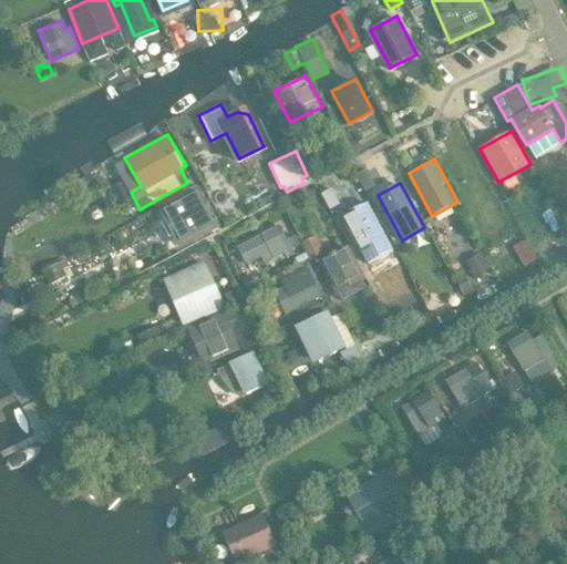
[(164,203),(157,206),(179,247),(219,226),(197,185),(195,186),(164,203)]
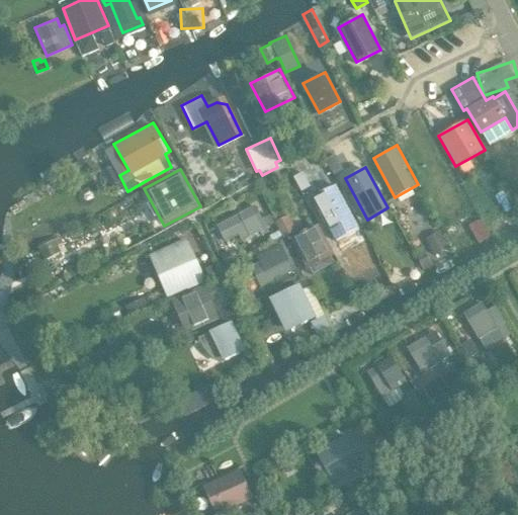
[(333,183),(312,195),(340,245),(361,233),(333,183)]
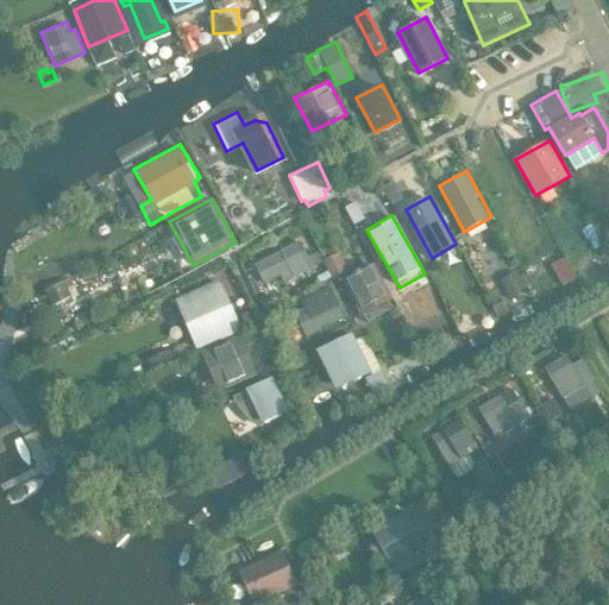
[(316,253),(309,257),(299,238),(255,262),(265,282),(281,275),(284,282),(295,276),(295,277),(305,272),(307,277),(316,271),(314,266),(321,262),(316,253)]
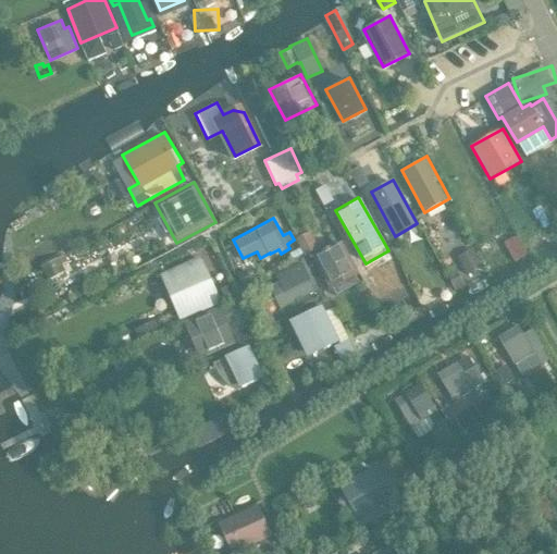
[(517,256),(529,248),(520,231),(507,237),(517,256)]
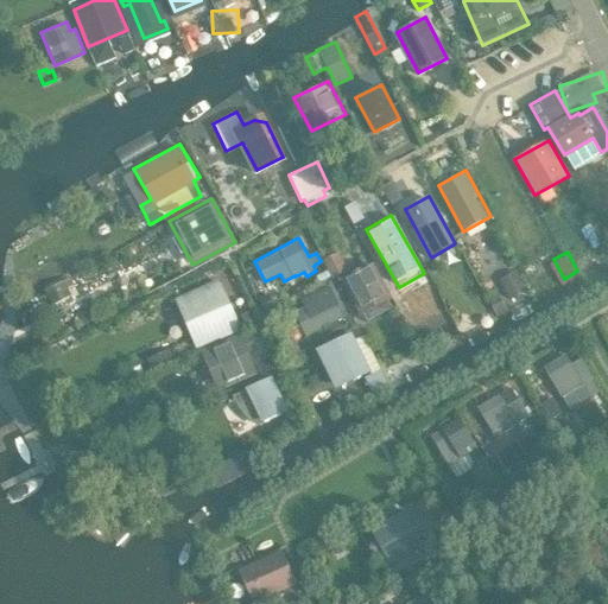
[(513,294),(540,280),(529,258),(501,272),(513,294)]
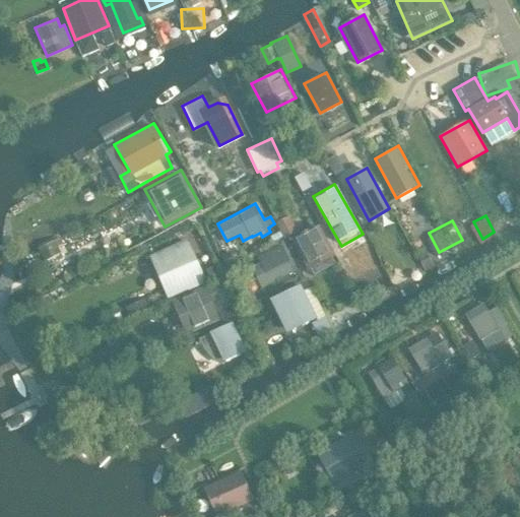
[(318,222),(294,236),(311,268),(314,275),(322,270),(335,263),(332,256),(335,255),(318,222)]
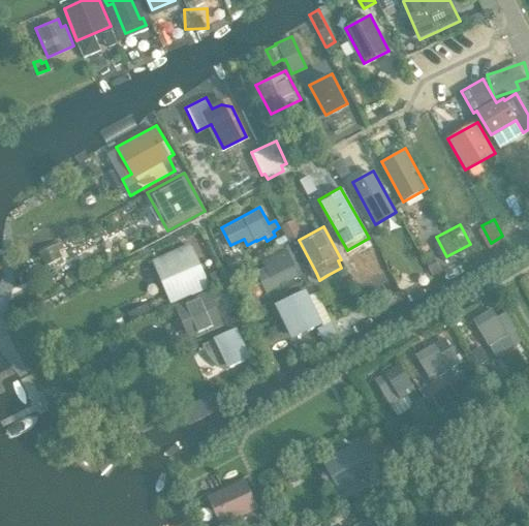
[(56,243),(38,252),(45,265),(62,255),(56,243)]
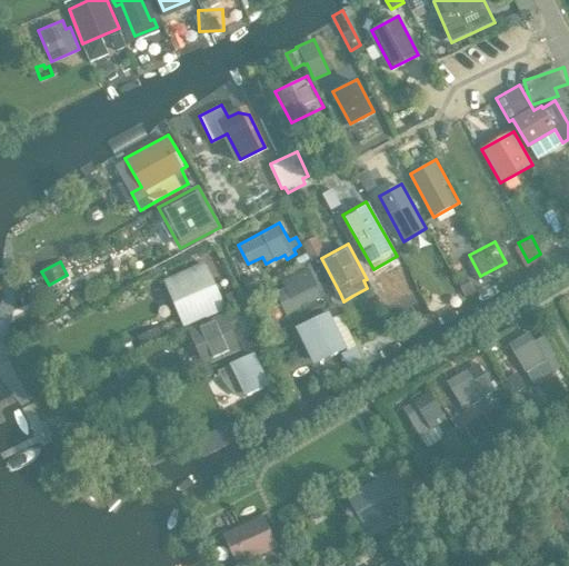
[(162,279),(183,326),(183,327),(226,308),(206,262),(162,279)]
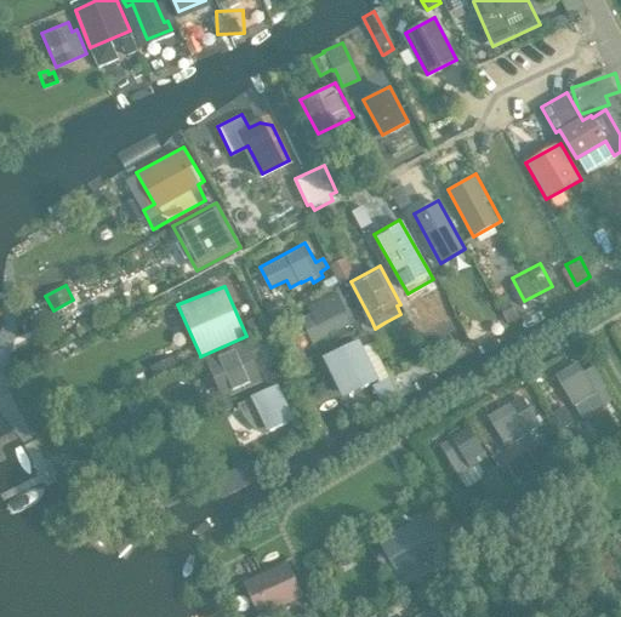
[(312,312),(301,316),(313,342),(337,331),(343,342),(355,335),(351,324),(353,324),(337,295),(334,287),(307,301),(312,312)]
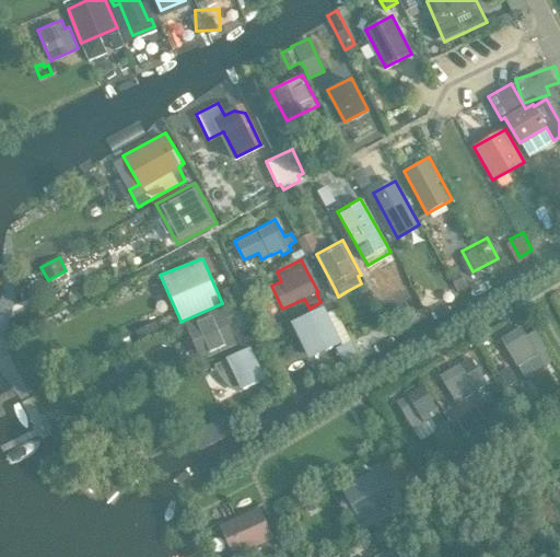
[(237,344),(229,325),(236,321),(230,306),(222,311),(221,308),(185,324),(201,361),(237,344)]
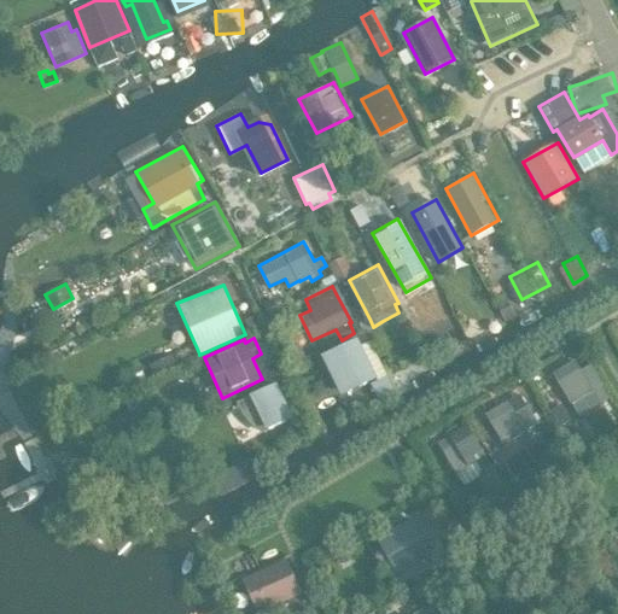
[(362,345),(332,358),(347,390),(377,375),(362,345)]
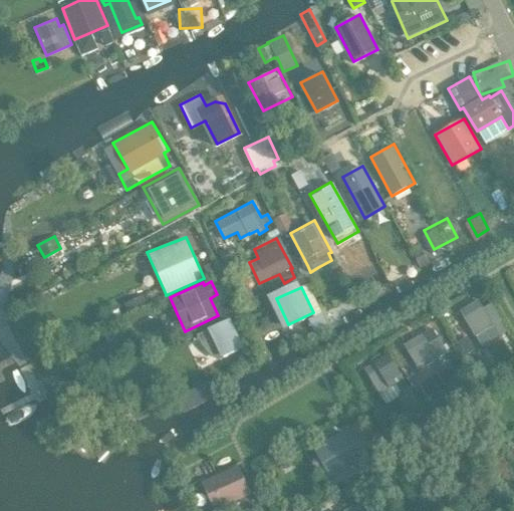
[(490,302),(484,306),(479,298),(461,308),(475,335),(493,324),(499,334),(506,330),(500,319),(490,302)]
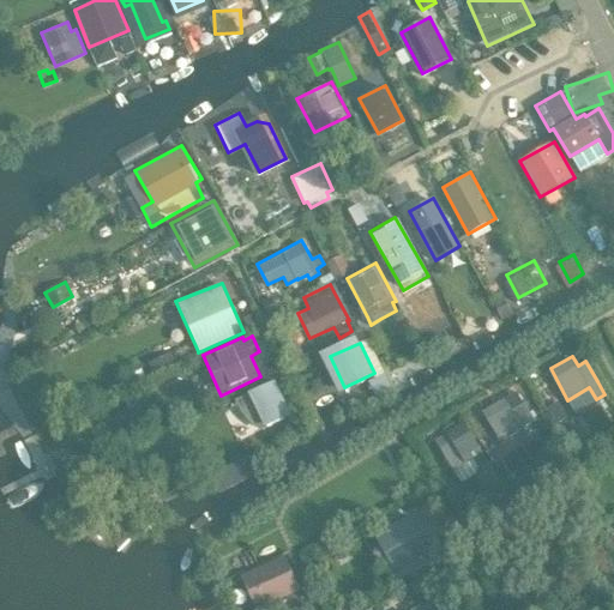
[(392,387),(390,382),(384,373),(368,381),(375,396),(392,387)]
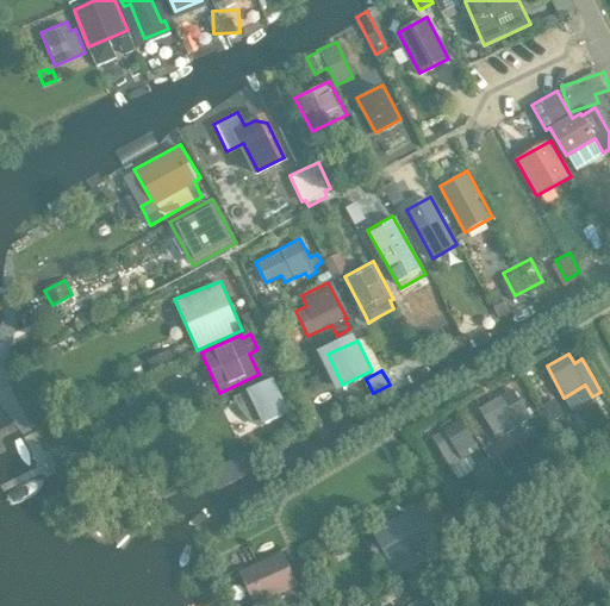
[(273,379),(247,391),(234,397),(246,417),(257,428),(290,412),(273,379)]
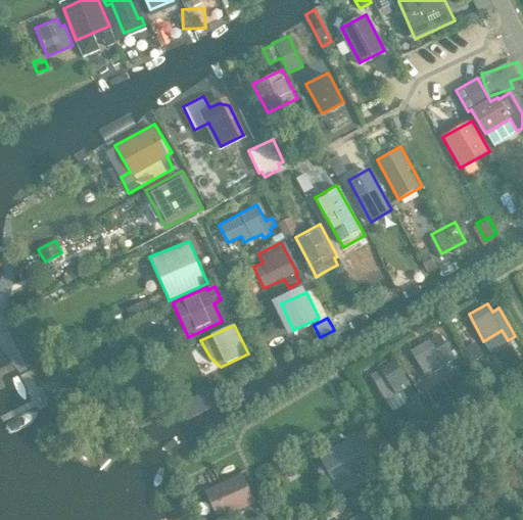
[(440,330),(431,335),(436,345),(445,339),(440,330)]
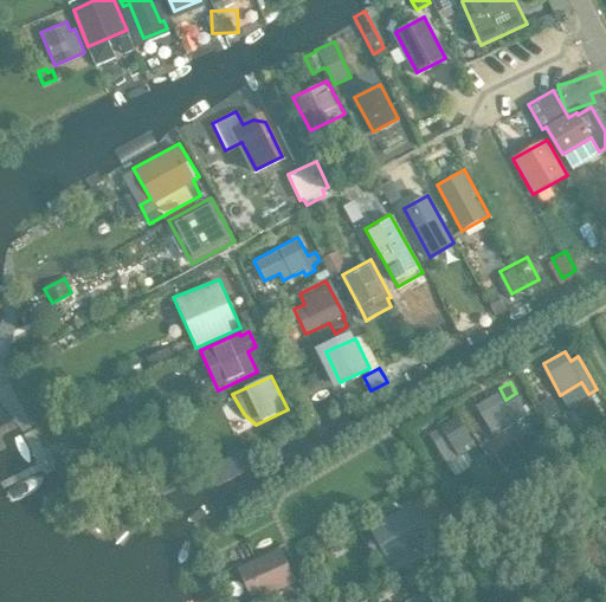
[(494,435),(514,422),(523,438),(536,429),(526,413),(515,419),(497,392),(476,405),(494,435)]
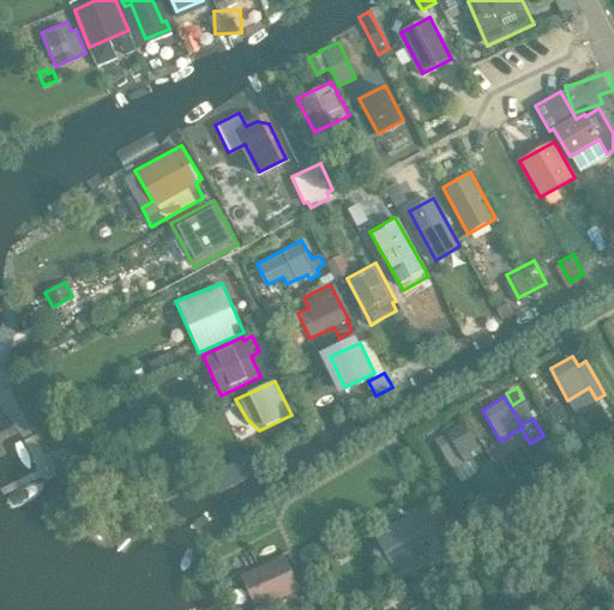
[(435,439),(458,477),(486,459),(467,428),(459,433),(456,427),(435,439)]
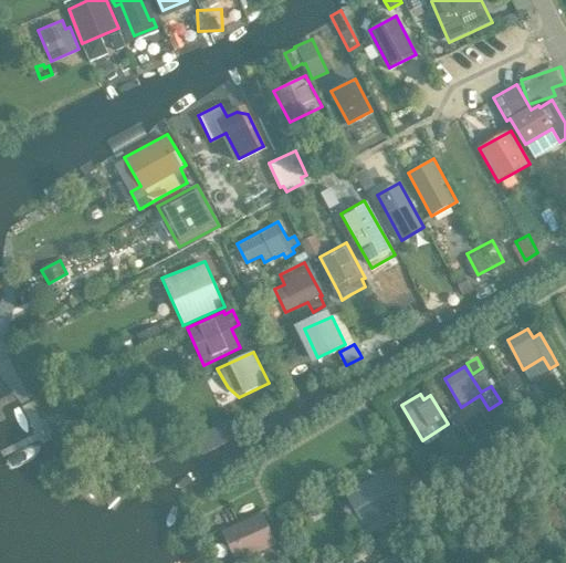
[(231,418),(230,419),(226,412),(210,419),(215,427),(202,434),(200,435),(201,438),(195,440),(199,451),(208,447),(238,431),(231,418)]
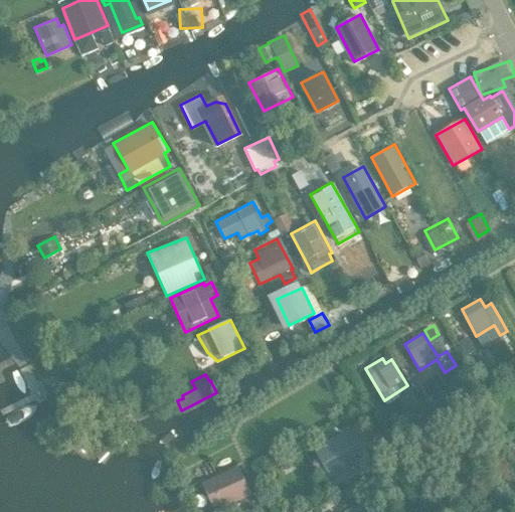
[(332,476),(358,462),(341,435),(316,449),(332,476)]
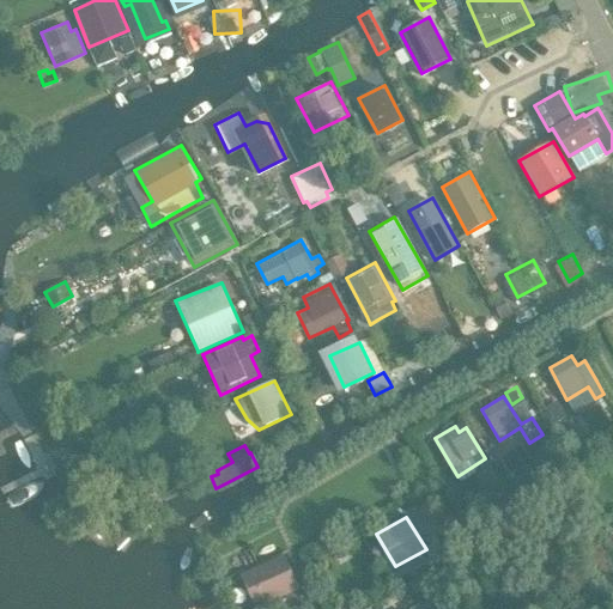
[(254,608),(301,588),(286,553),(240,573),(254,608)]
